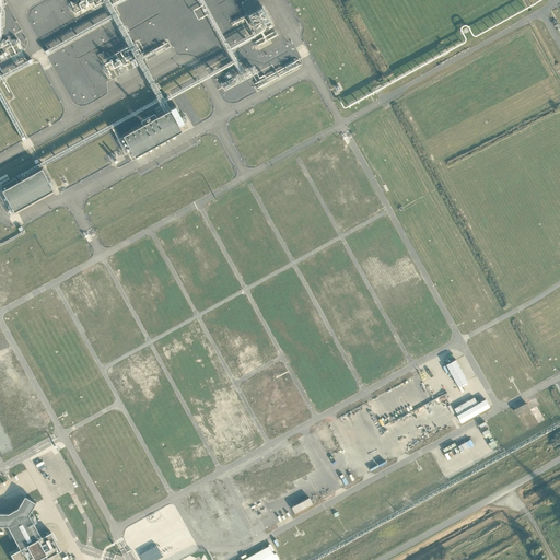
[(74,0),(70,3),(76,13),(91,6),(93,11),(107,3),(105,0),(74,0)]
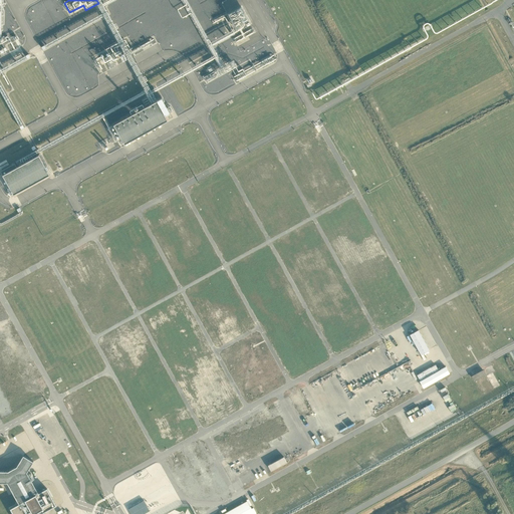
[(256,32),(243,6),(226,14),(234,32),(239,30),(241,34),(234,38),(237,42),(256,32)]
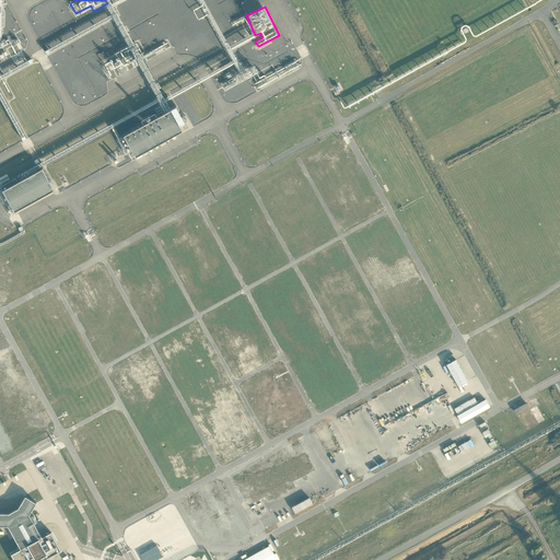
[(10,45),(7,38),(0,42),(0,61),(9,57),(3,48),(10,45)]
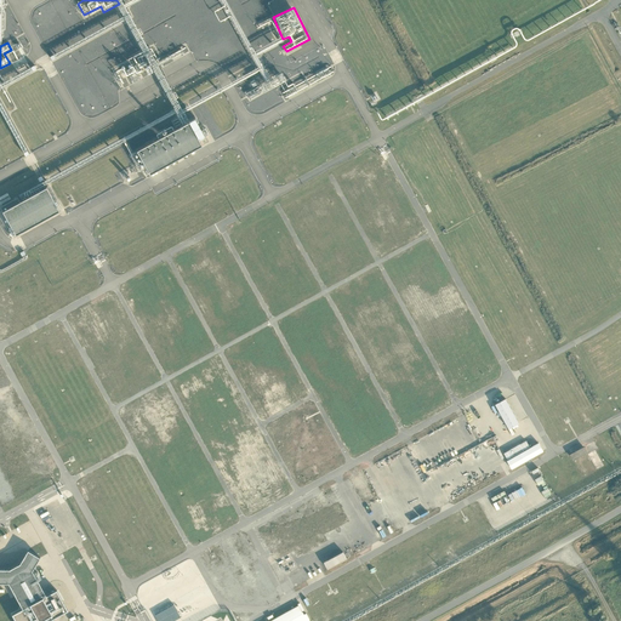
[(58,46),(49,51),(52,60),(79,46),(77,43),(67,47),(67,46),(60,50),(58,46)]
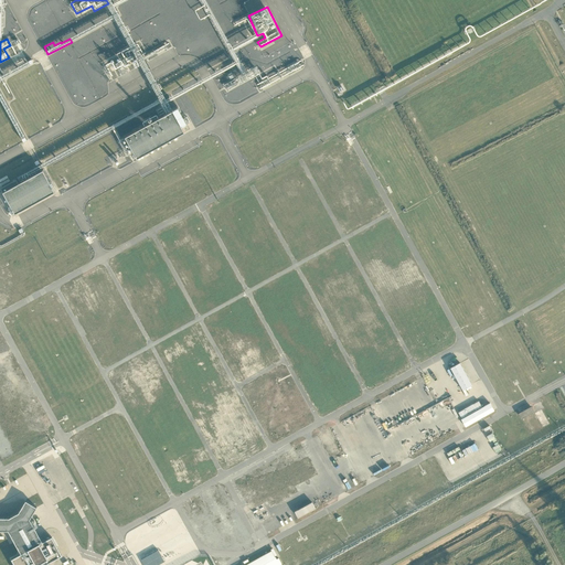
[(138,63),(129,48),(102,62),(110,78),(138,63)]
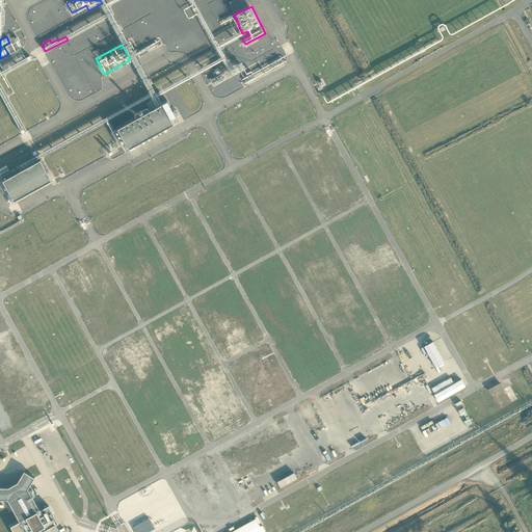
[(223,74),(211,80),(214,86),(245,70),(240,59),(221,70),(223,74)]
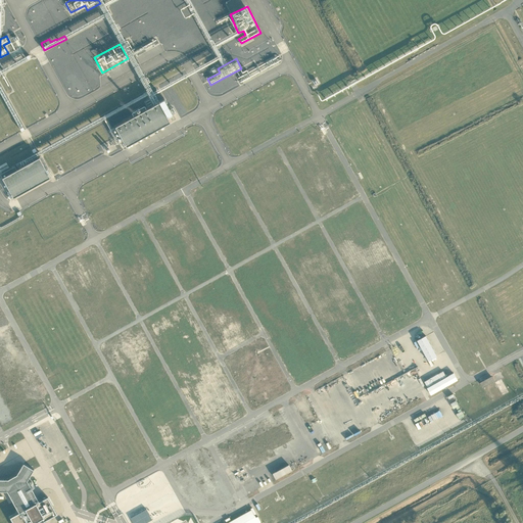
[(170,122),(159,102),(115,127),(126,145),(170,122)]
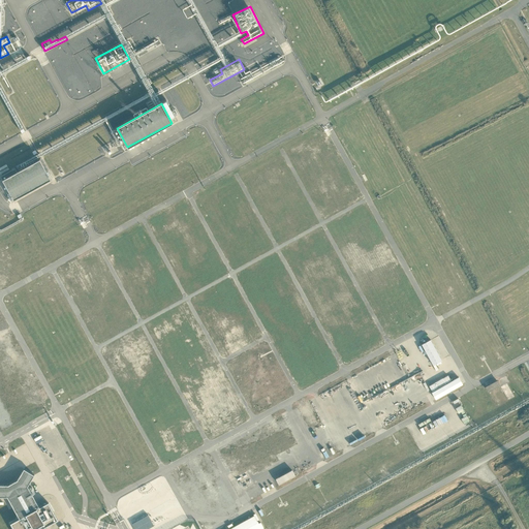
[(53,182),(39,160),(2,180),(13,200),(53,182)]
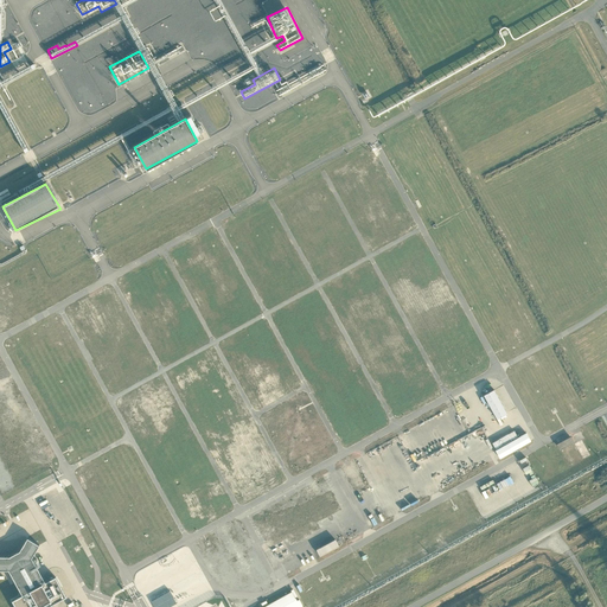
[(403,225),(395,230),(400,240),(417,232),(411,221),(403,224),(403,225)]
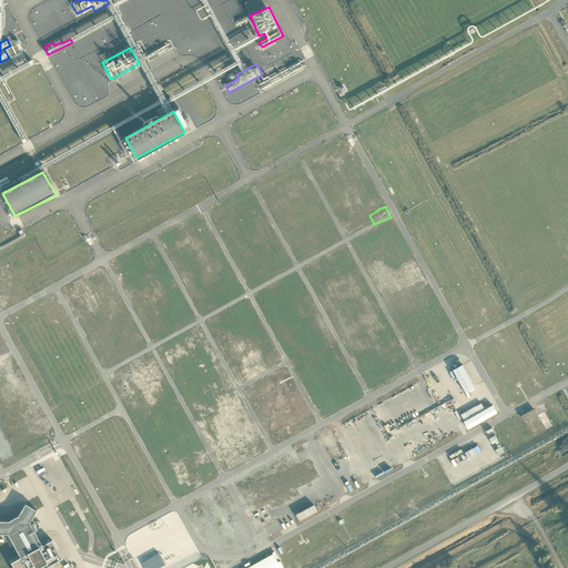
[(104,273),(73,288),(99,340),(97,342),(101,352),(107,350),(111,358),(125,352),(123,347),(122,347),(92,287),(99,285),(101,290),(110,285),(104,273)]
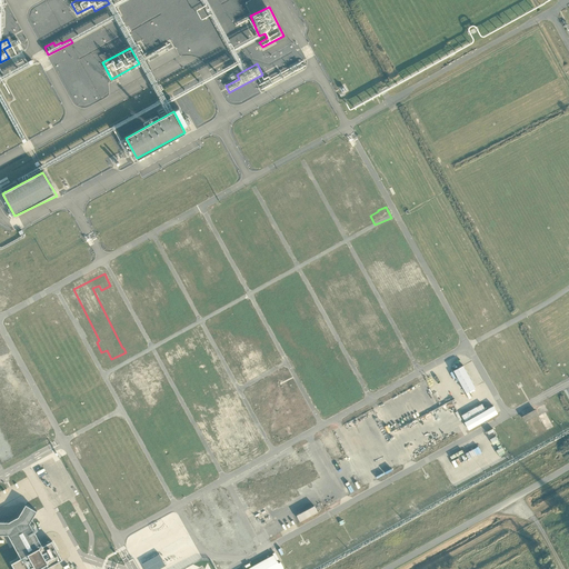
[(378,363),(388,360),(386,355),(397,352),(396,348),(371,355),(373,362),(378,361),(378,363)]
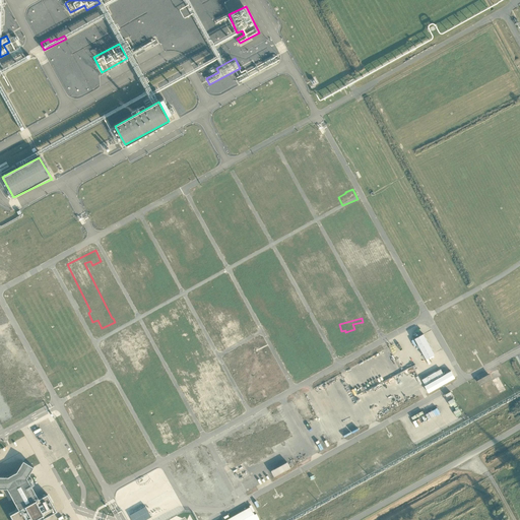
[(435,353),(423,333),(414,339),(427,359),(435,353)]
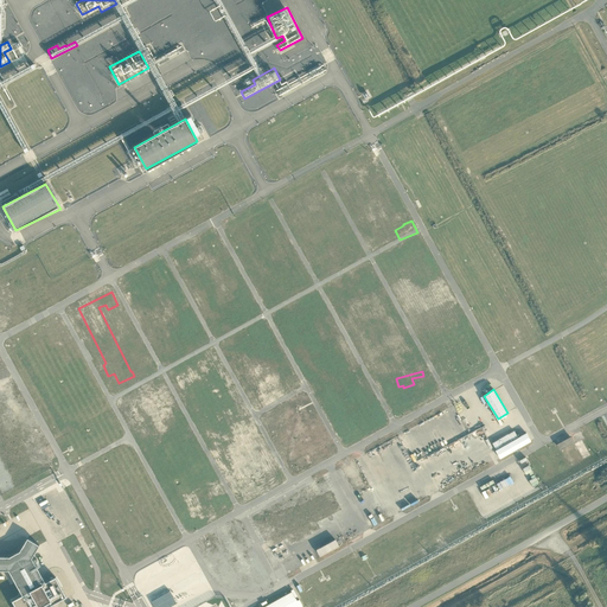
[(186,400),(190,411),(196,410),(192,397),(186,400)]
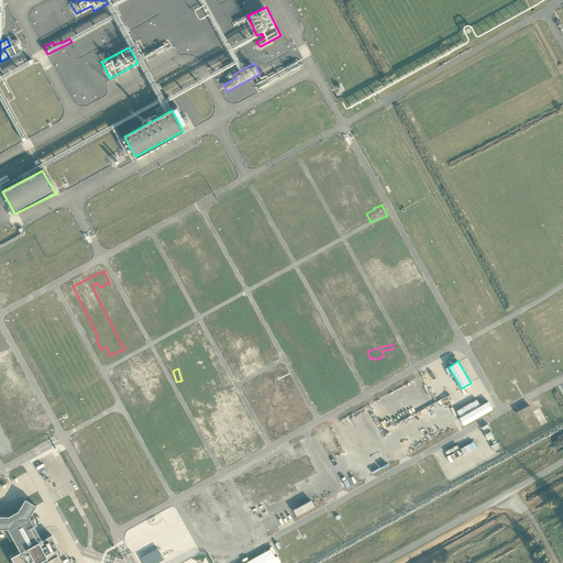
[(481,406),(477,400),(456,410),(460,416),(481,406)]
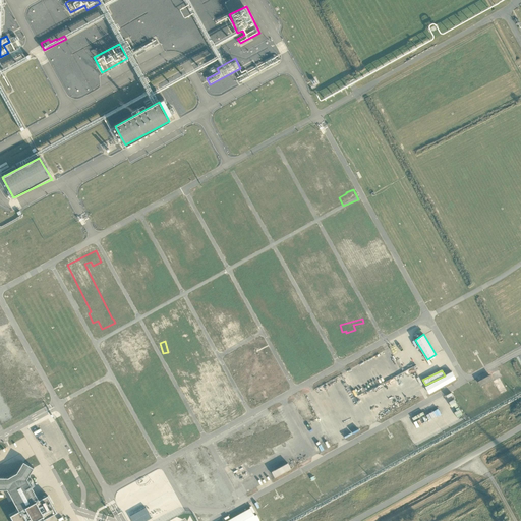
[(426,386),(429,393),(457,378),(454,370),(426,386)]
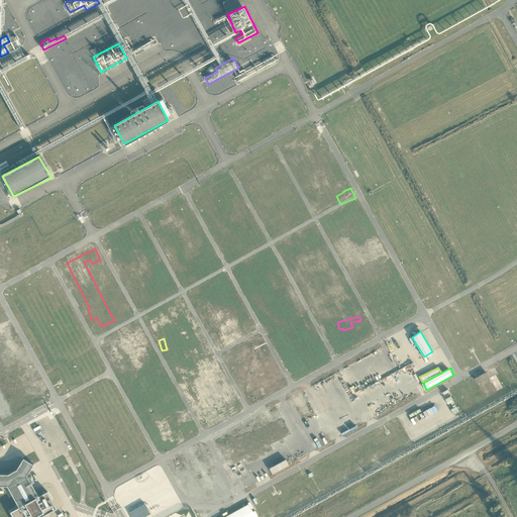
[(475,378),(478,383),(490,376),(487,371),(475,378)]
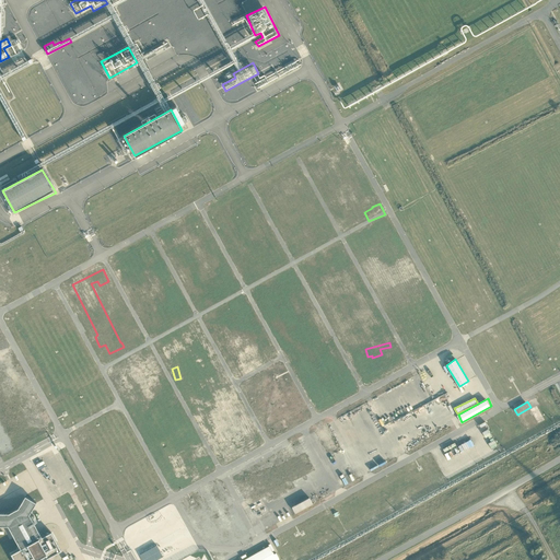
[(38,417),(8,433),(14,447),(46,432),(38,417)]
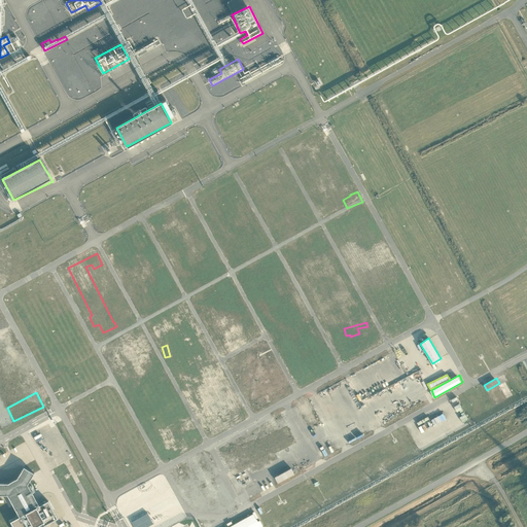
[(296,405),(309,428),(320,423),(308,399),(296,405)]
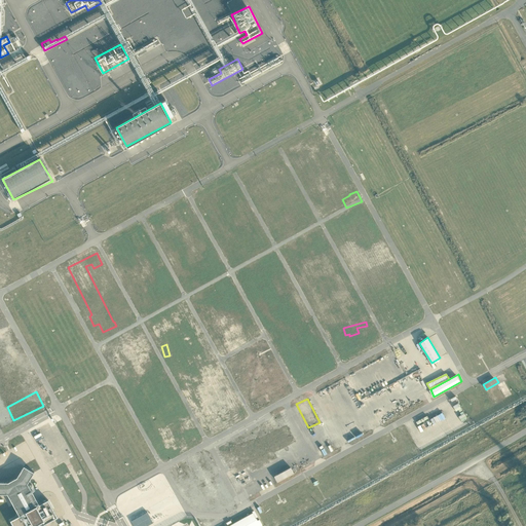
[(328,411),(321,415),(323,420),(336,414),(330,402),(325,405),(328,411)]
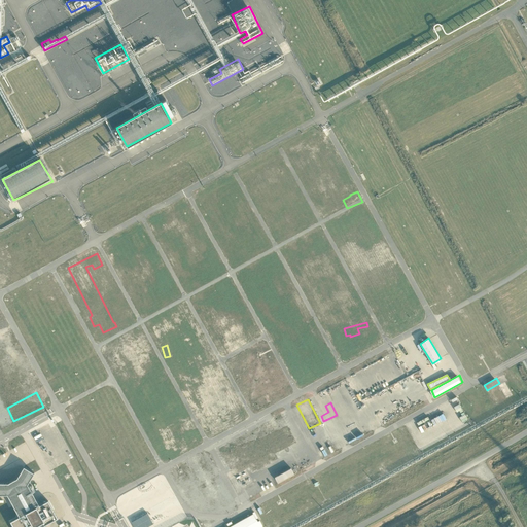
[(78,428),(90,423),(82,405),(70,410),(78,428)]
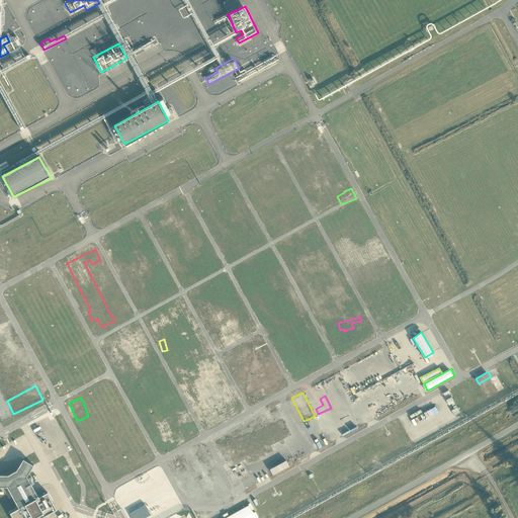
[(428,418),(440,411),(437,406),(425,412),(428,418)]
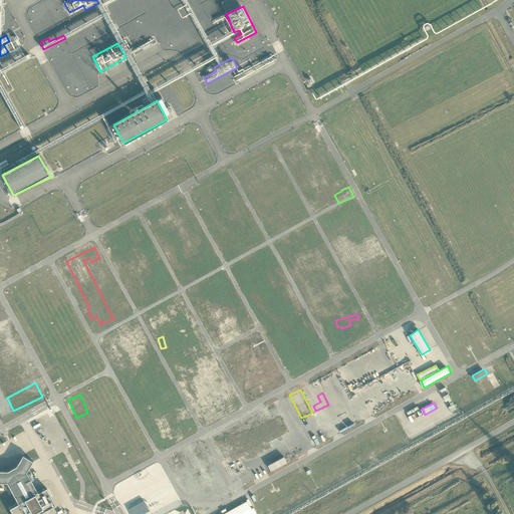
[(266,443),(281,436),(268,409),(213,435),(227,464),(244,455),(247,460),(269,449),(266,443)]
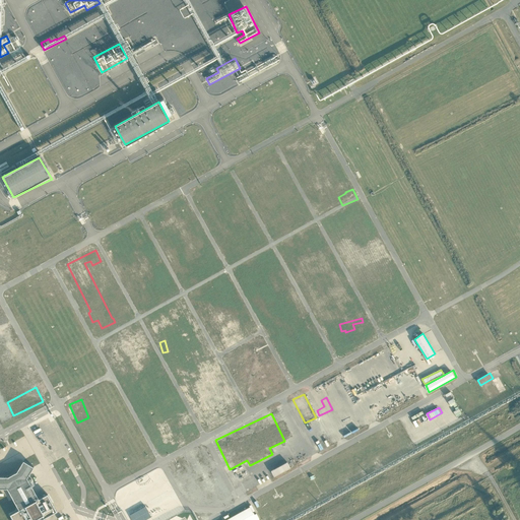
[(446,428),(449,433),(464,426),(461,419),(446,428)]
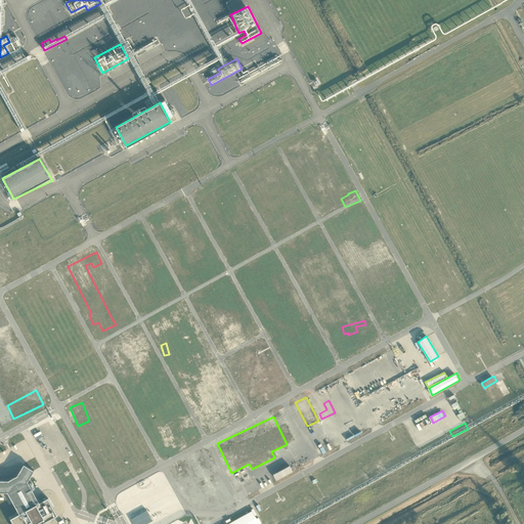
[(443,441),(450,438),(447,432),(440,436),(443,441)]
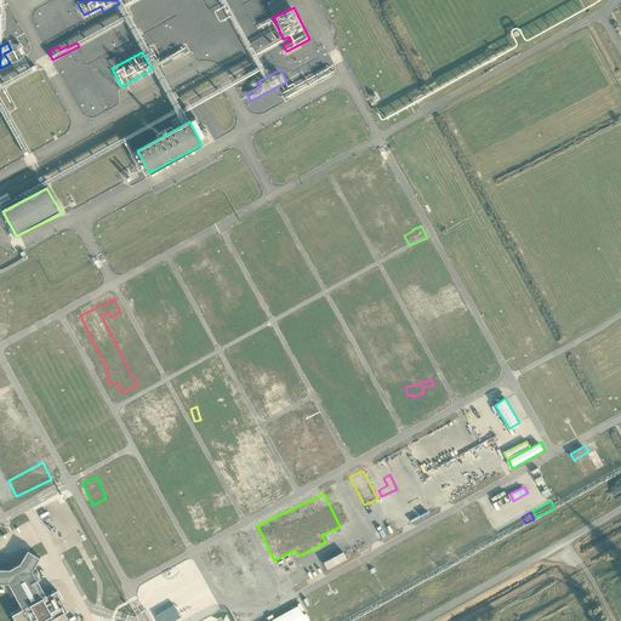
[(520,518),(502,527),(506,534),(524,524),(520,518)]
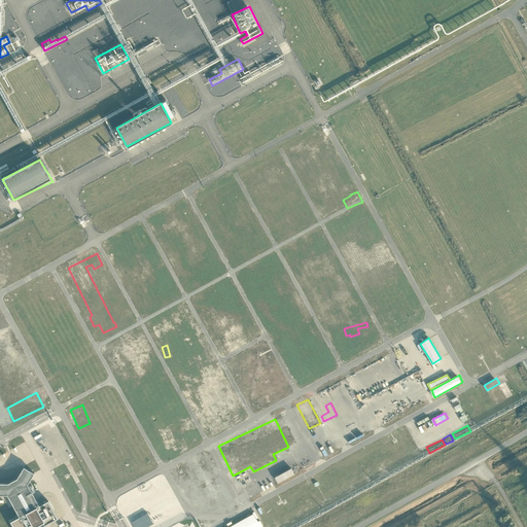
[(24,466),(18,478),(8,483),(0,482),(0,493),(7,494),(20,517),(10,522),(12,526),(39,526),(43,525),(57,518),(47,501),(39,505),(27,485),(34,471),(24,466)]
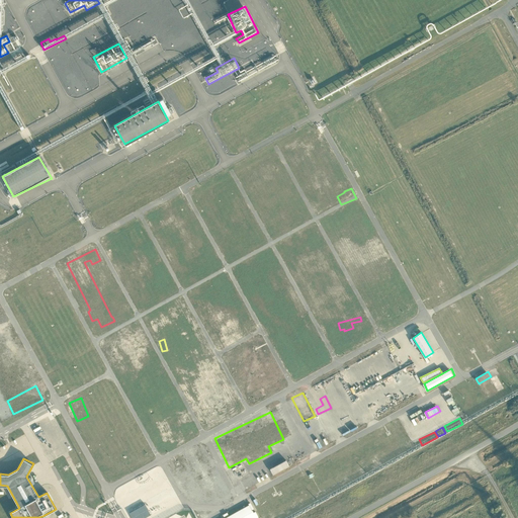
[(286,460),(270,468),(273,475),(289,466),(286,460)]
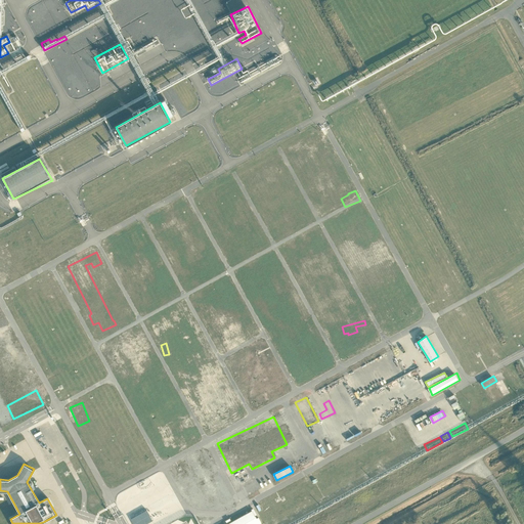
[(221,477),(218,471),(213,473),(216,480),(221,477)]
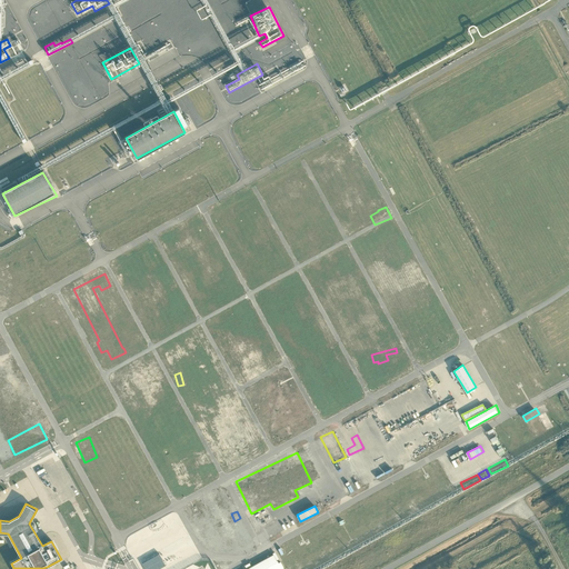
[(281,521),(283,527),(297,522),(295,516),(281,521)]
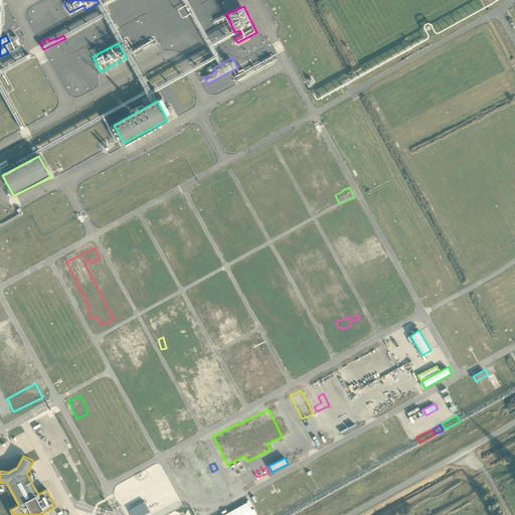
[(216,485),(213,477),(202,473),(192,477),(190,485),(193,494),(204,497),(213,494),(216,485)]
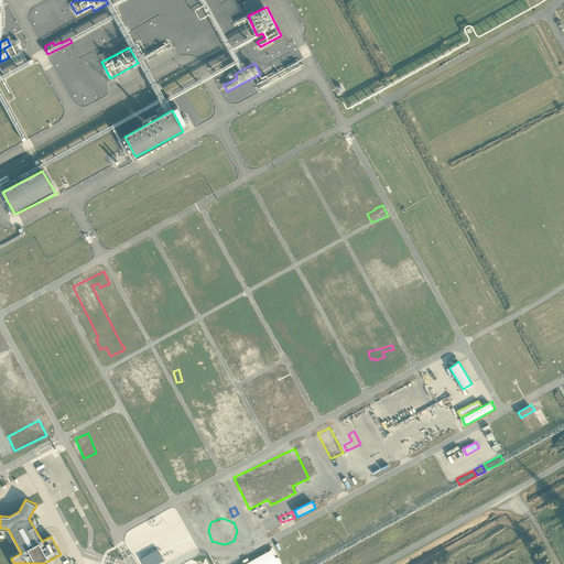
[(241,531),(245,539),(251,535),(248,528),(241,531)]
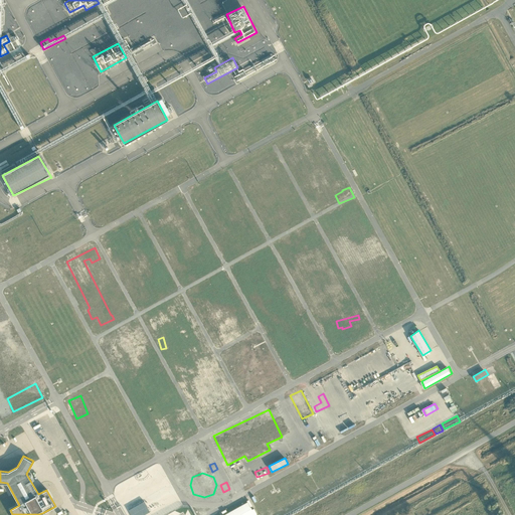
[(247,502),(223,514),(255,514),(258,514),(254,509),(251,510),(247,502)]
